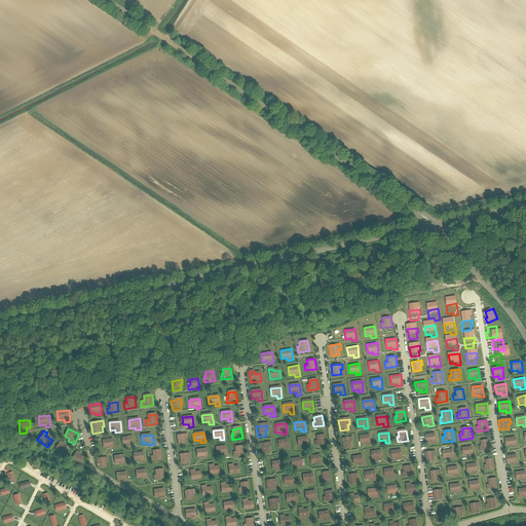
[(327,445),(325,435),(316,436),(317,441),(315,441),(316,446),(327,445)]
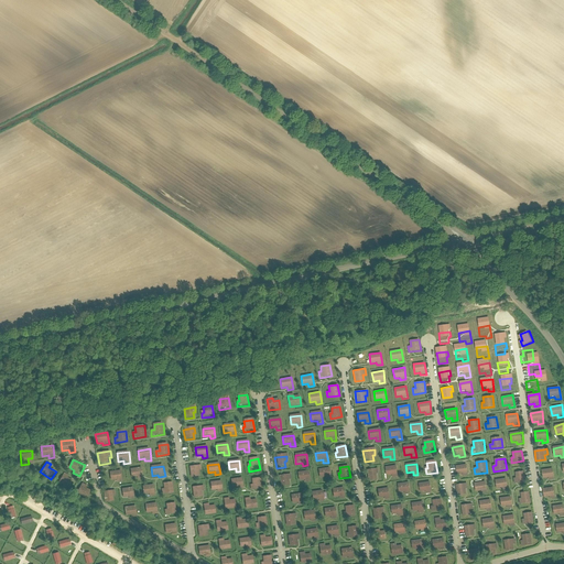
[(397,466),(386,467),(386,475),(392,475),(393,478),(398,477),(397,466)]
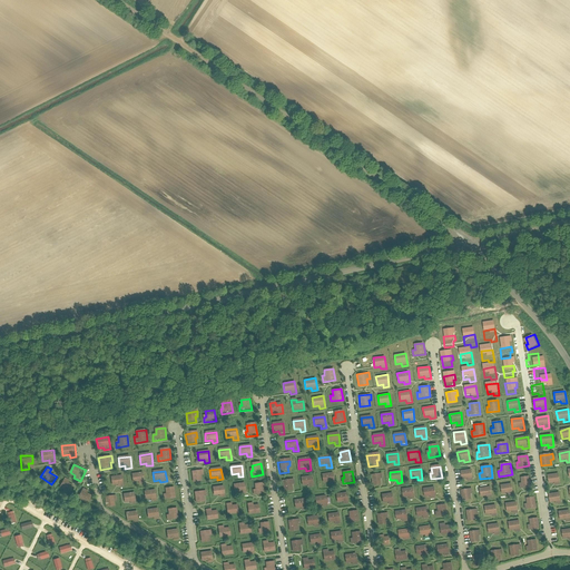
[(472,471),(461,472),(462,480),(468,480),(468,482),(473,482),(472,471)]
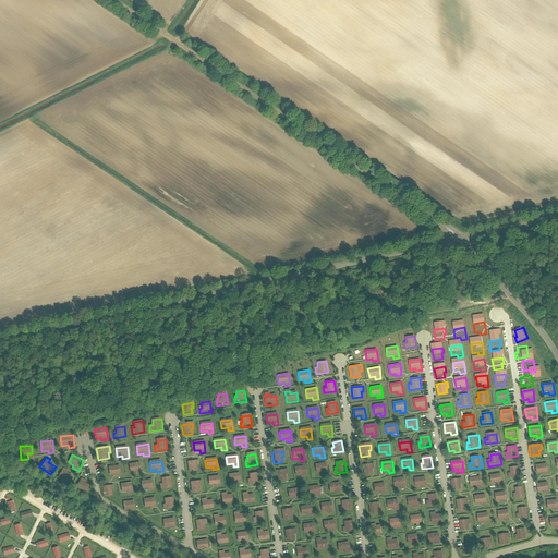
[(197,462),(186,463),(187,474),(197,473),(196,468),(198,466),(197,462)]
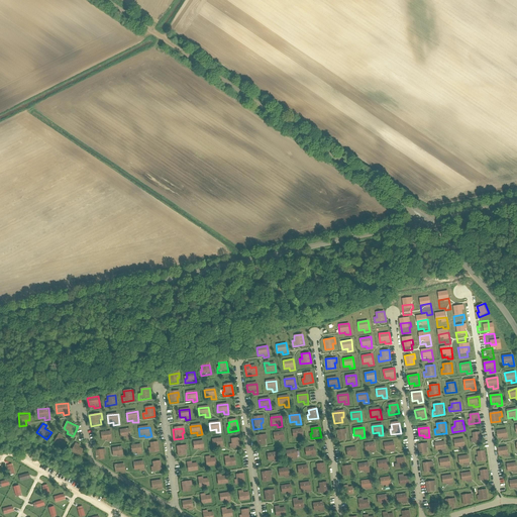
[(130,429),(119,431),(120,439),(126,438),(126,439),(132,439),(130,429)]
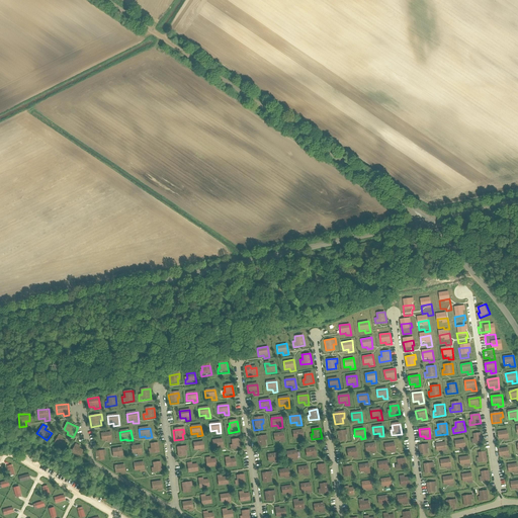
[(303,431),(292,432),(293,439),(299,438),(299,441),(305,441),(303,431)]
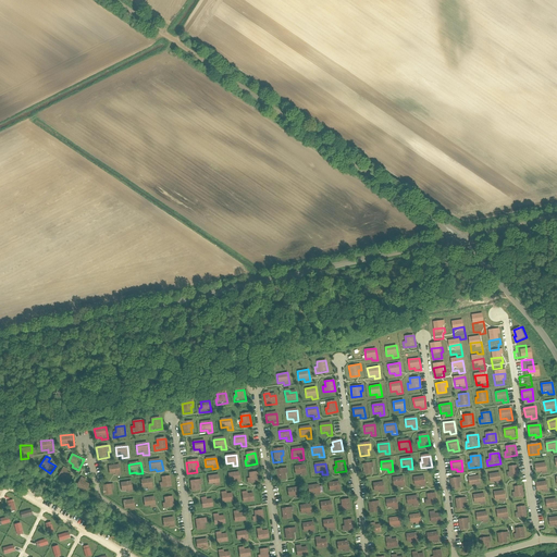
[(372,463),(361,466),(362,477),(371,474),(371,469),(373,469),(372,463)]
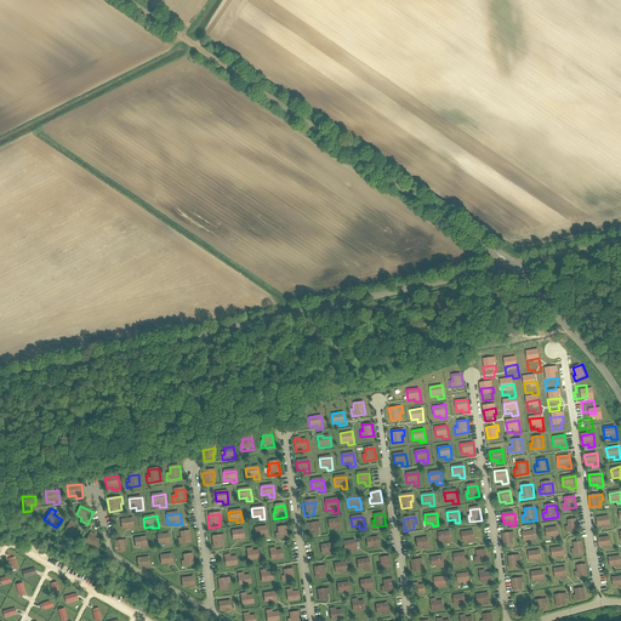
[(610,517),(597,519),(599,529),(604,528),(605,531),(613,530),(610,517)]
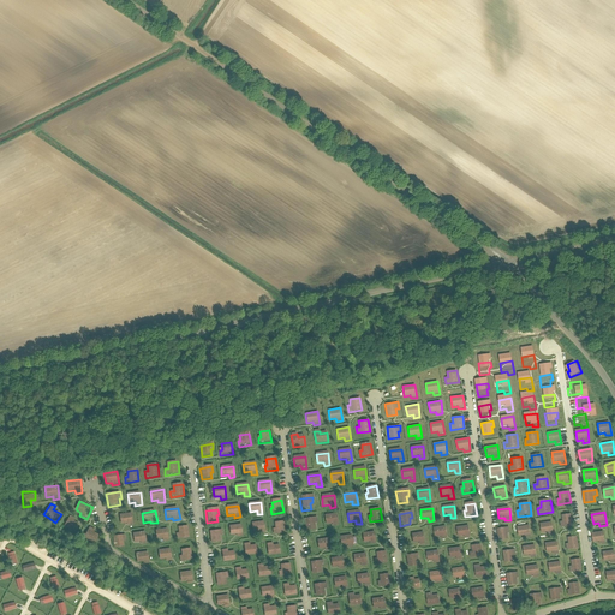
[(76,518),(69,513),(61,526),(76,533),(79,525),(73,521),(76,518)]
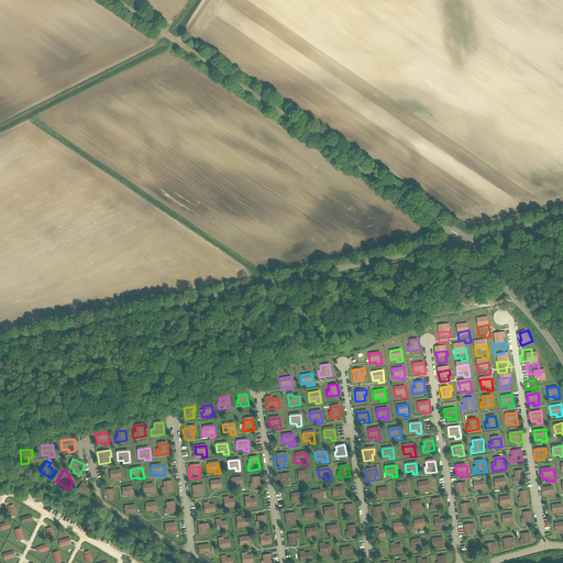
[(121,471),(109,472),(110,481),(117,479),(117,482),(122,481),(121,471)]
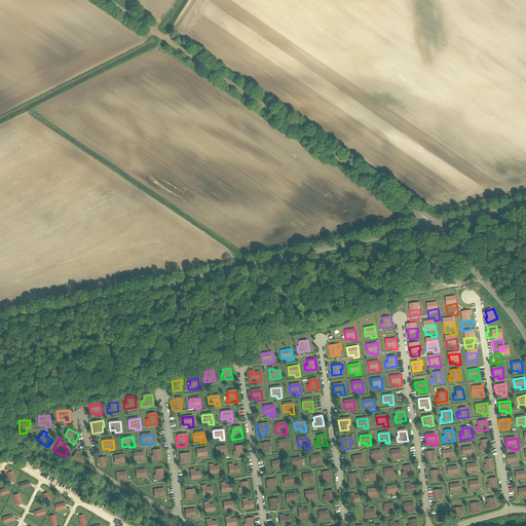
[(287,440),(276,441),(277,449),(284,448),(284,451),(289,450),(287,440)]
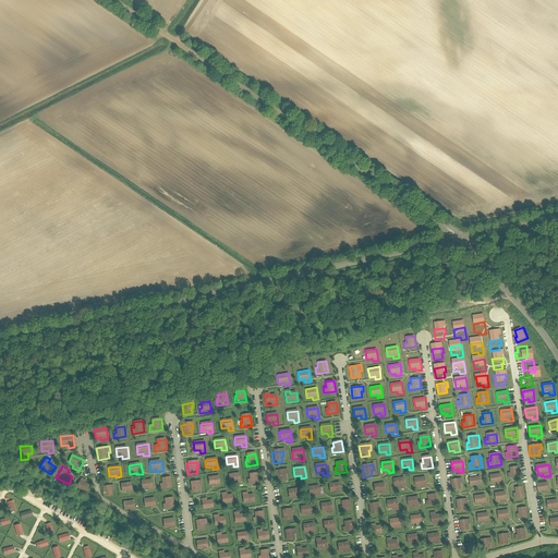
[(510,472),(508,472),(508,478),(520,477),(519,466),(509,468),(510,472)]
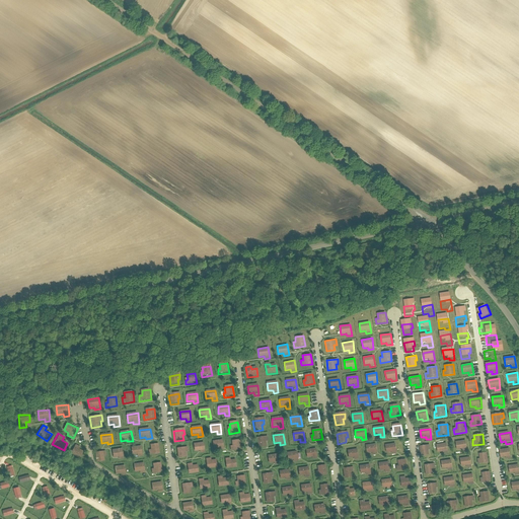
[(267,439),(256,440),(257,450),(266,449),(266,444),(268,443),(267,439)]
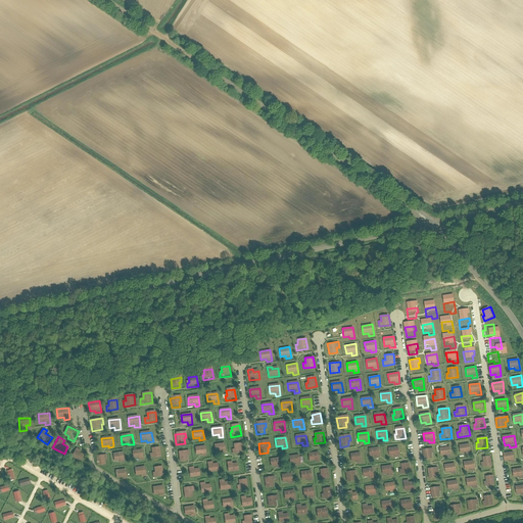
[(224,443),(214,444),(215,452),(220,452),(221,455),(225,454),(224,443)]
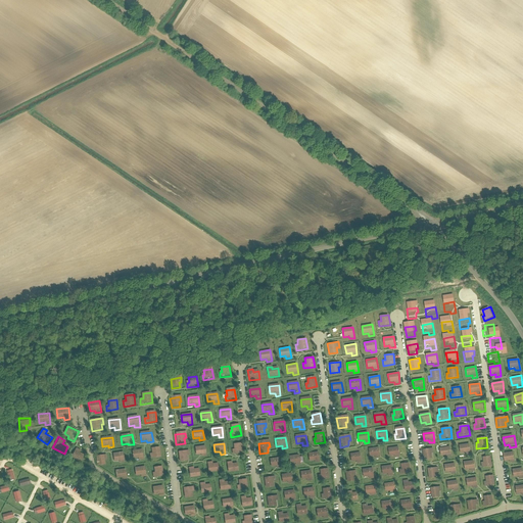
[(243,455),(241,444),(233,445),(234,450),(232,450),(233,456),(243,455)]
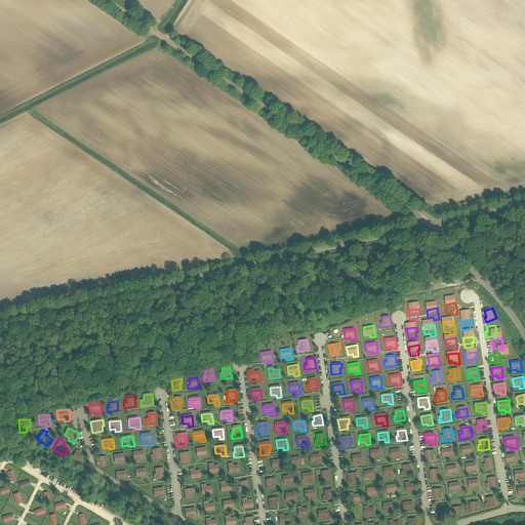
[(473,446),(460,447),(461,455),(468,454),(469,456),(474,455),(473,446)]
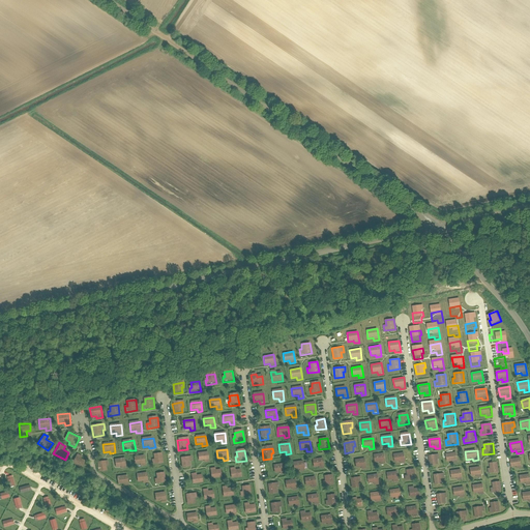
[(83,455),(78,452),(71,464),(83,469),(86,462),(81,459),(83,455)]
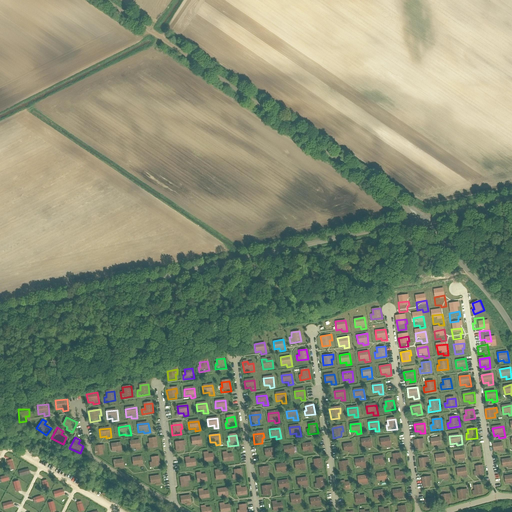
[(200,437),(190,438),(191,445),(197,444),(197,447),(202,447),(200,437)]
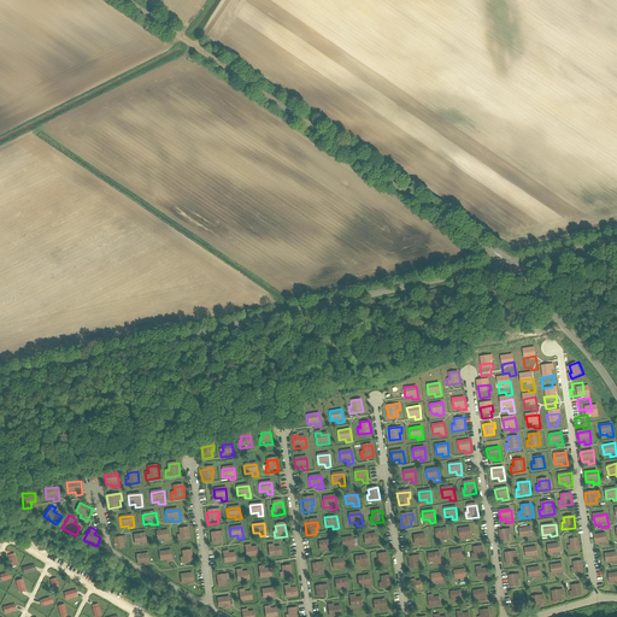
[(181,535),(177,535),(177,542),(192,540),(189,528),(180,529),(181,535)]
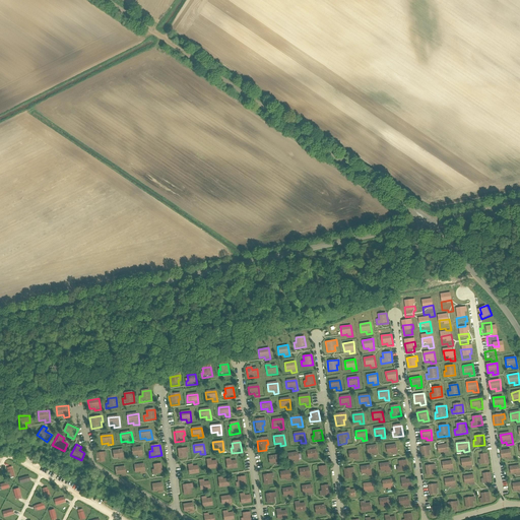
[(397,445),(387,446),(387,454),(393,453),(393,456),(398,455),(397,445)]
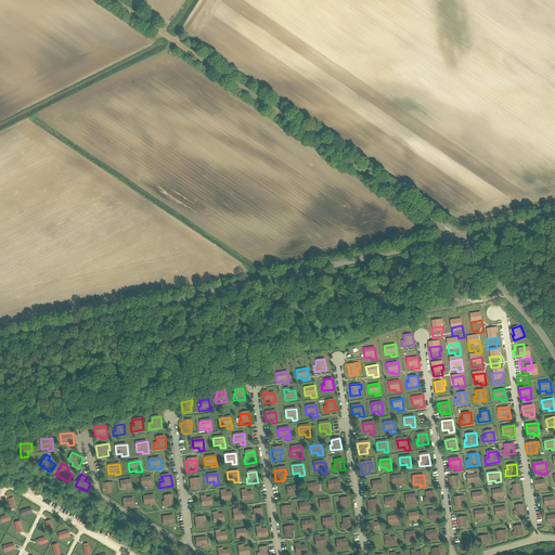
[(479,475),(467,476),(468,485),(474,483),(475,487),(480,486),(479,475)]
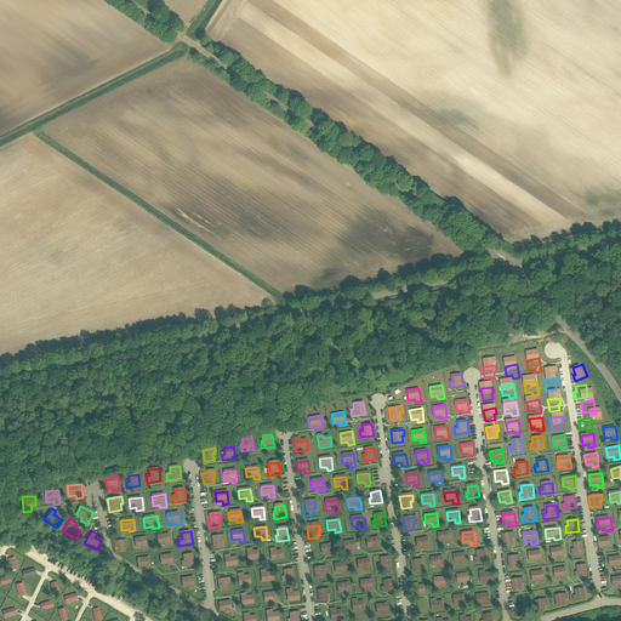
[(450,533),(438,534),(439,542),(446,541),(446,545),(453,545),(450,533)]
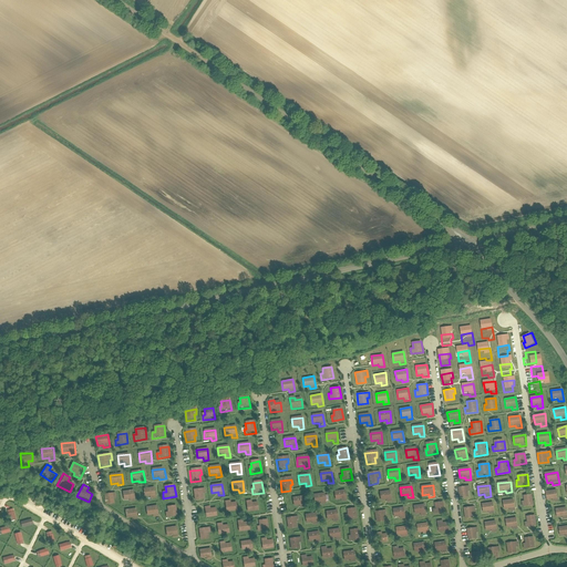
[(471,486),(459,488),(461,498),(470,497),(468,492),(471,492),(471,486)]
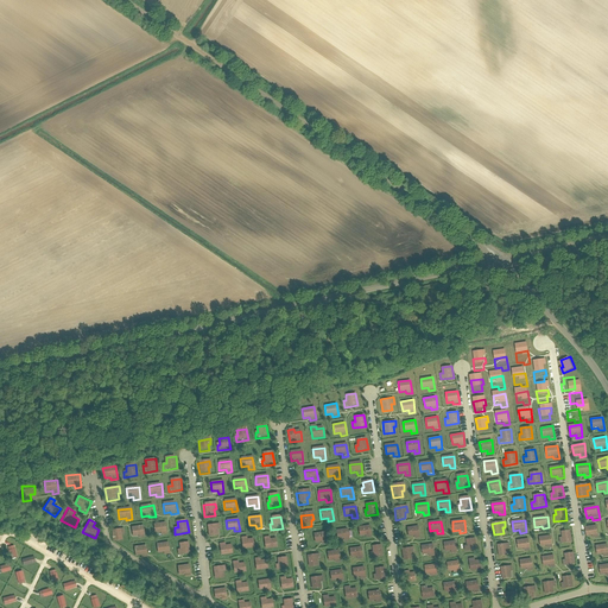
[(168,524),(154,525),(156,533),(162,533),(162,537),(169,536),(168,524)]
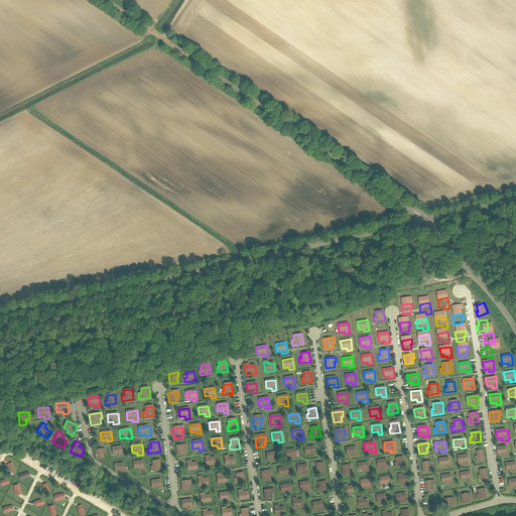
[(496,447),(497,456),(503,456),(503,457),(509,457),(508,445),(496,447)]
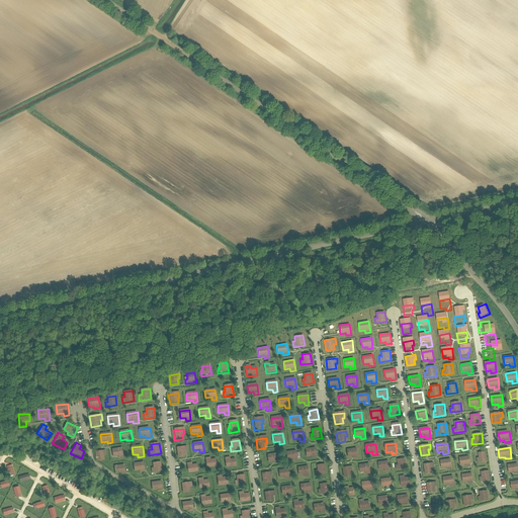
[(123,448),(112,450),(113,457),(118,457),(119,460),(124,459),(123,448)]
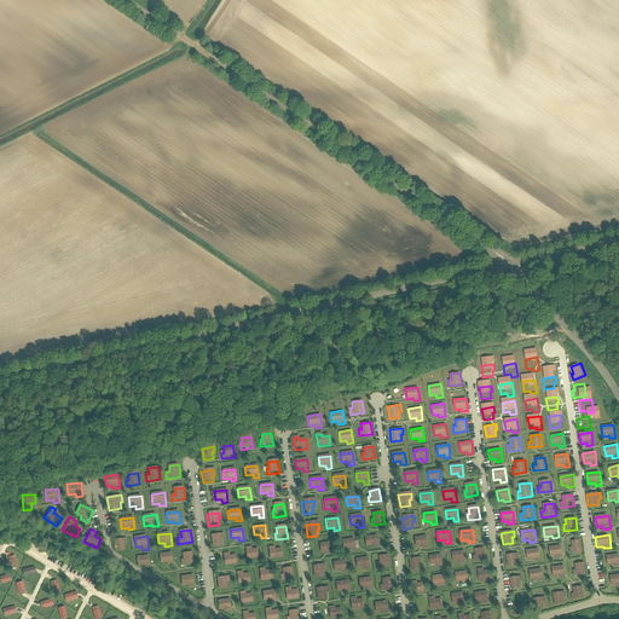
[(223,536),(210,537),(212,549),(221,548),(220,542),(223,541),(223,536)]
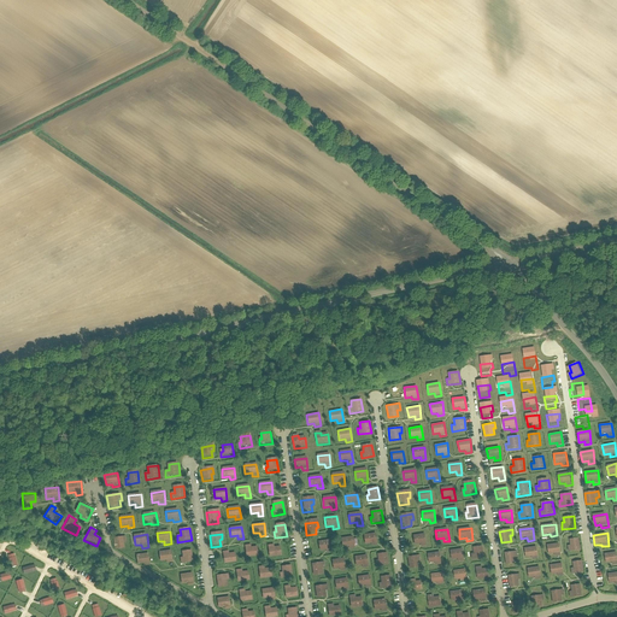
[(425,534),(413,536),(413,545),(421,544),(422,547),(427,546),(425,534)]
